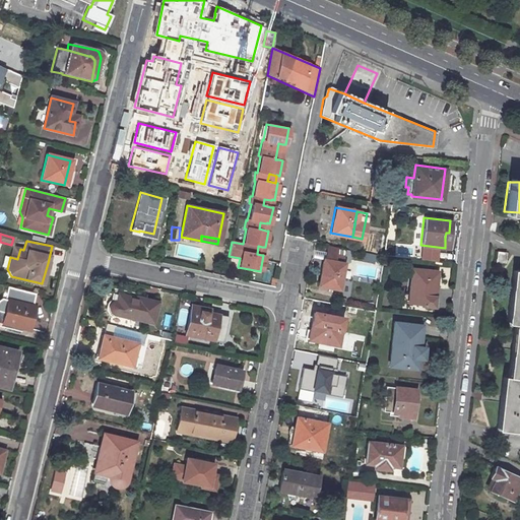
[(320,268),(317,284),(337,288),(342,263),(340,262),(342,256),(336,255),(336,254),(337,248),(328,246),(325,259),(323,259),(321,269),(320,268)]
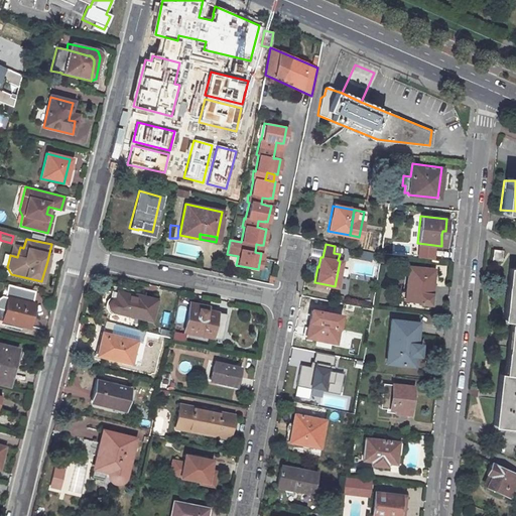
[(20,247),(13,246),(10,255),(17,257),(20,247)]
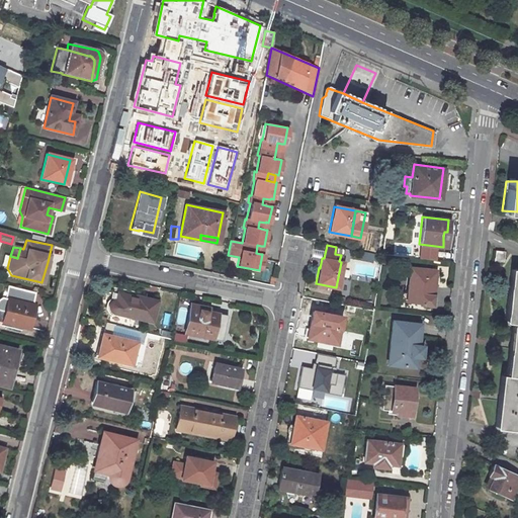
[(504,251),(495,250),(494,260),(502,261),(504,251)]
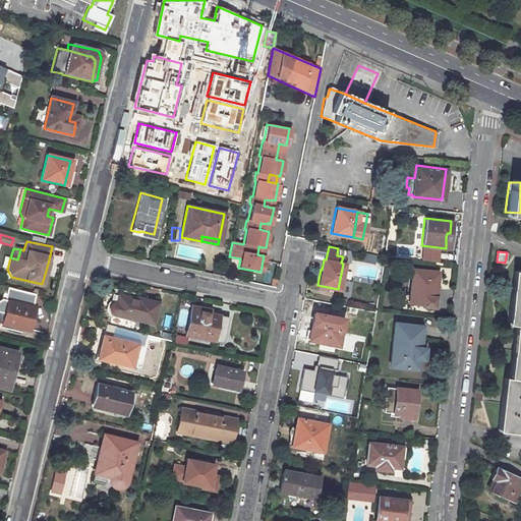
[(412,268),(409,293),(435,296),(436,288),(431,287),(433,271),(412,268)]
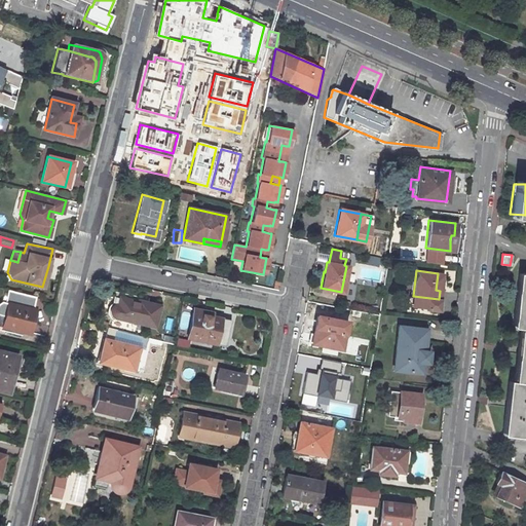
[(525,273),(519,273),(514,327),(521,328),(515,382),(510,381),(504,436),(525,438),(525,273)]
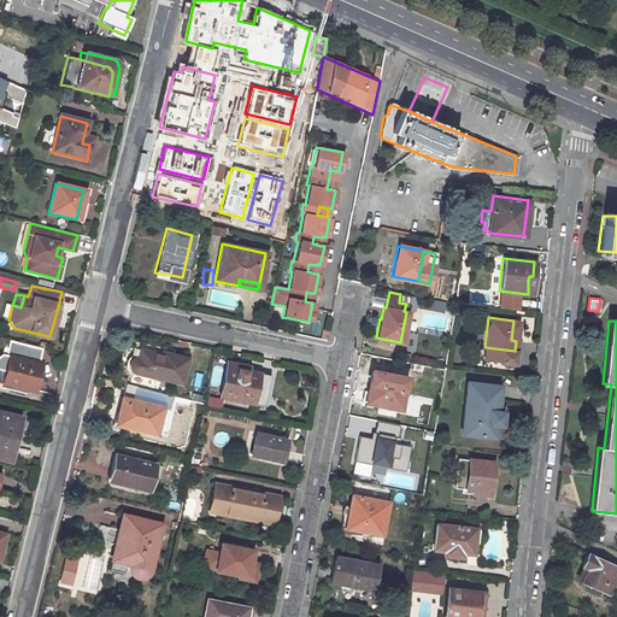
[(34,389),(40,363),(36,362),(40,347),(6,340),(3,354),(9,356),(1,383),(34,389)]
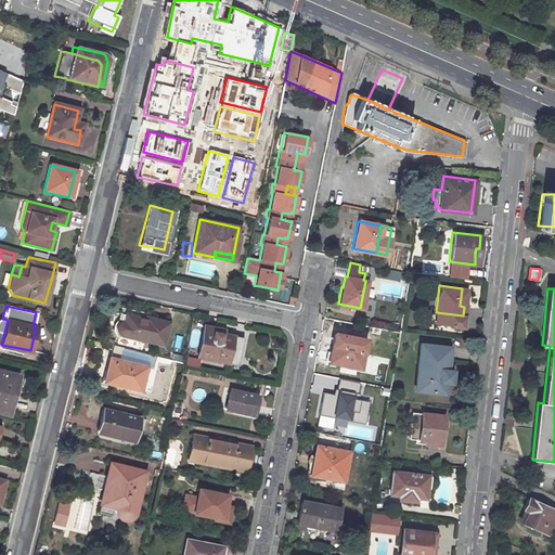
[(121,336),(163,346),(168,322),(146,317),(145,321),(139,320),(140,318),(126,314),(125,322),(121,323),(119,324),(118,327),(117,331),(118,333),(120,335),(121,336)]
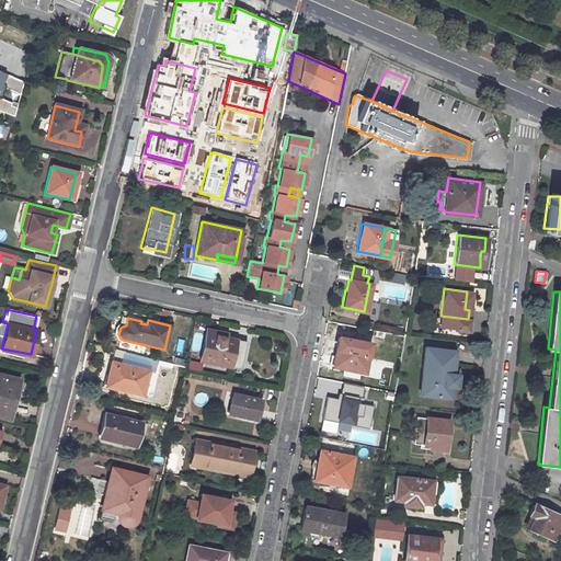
[(226,338),(205,334),(199,362),(229,367),(236,340),(226,338)]
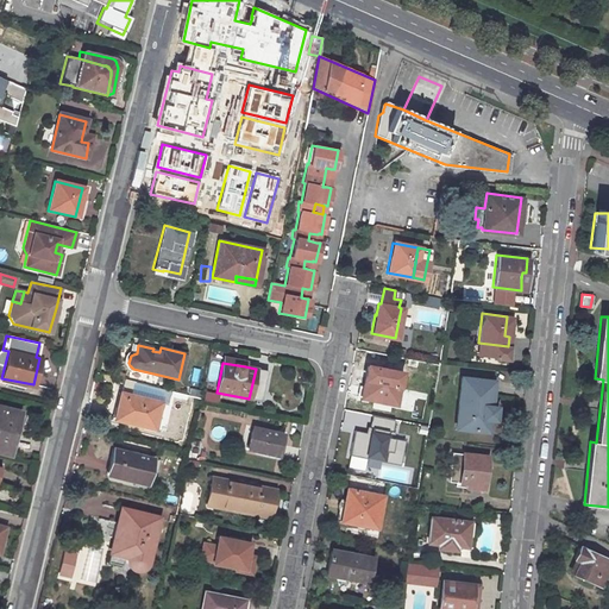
[(400,371),(365,365),(362,384),(358,384),(353,387),(352,391),(356,400),(365,402),(365,399),(394,405),(400,371)]
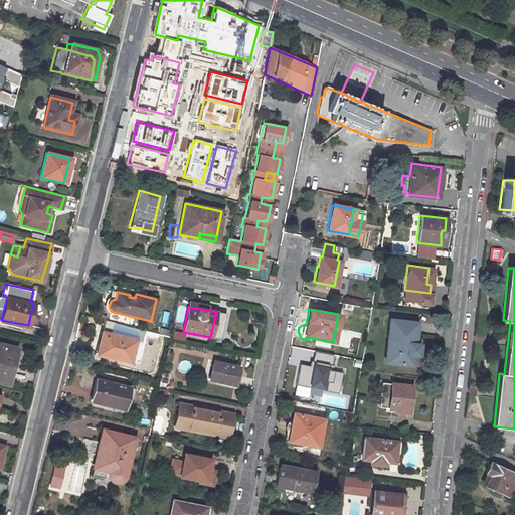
[(383,330),(380,362),(402,365),(403,354),(408,354),(413,355),(414,344),(406,343),(407,333),(411,333),(411,322),(378,319),(377,330),(383,330)]
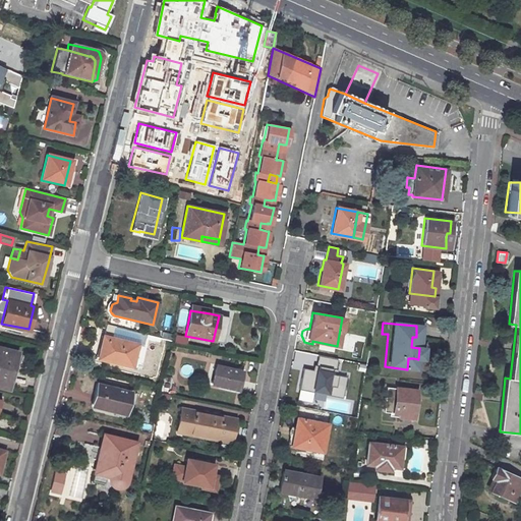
[(134,345),(102,337),(99,350),(104,351),(102,360),(130,366),(134,345)]
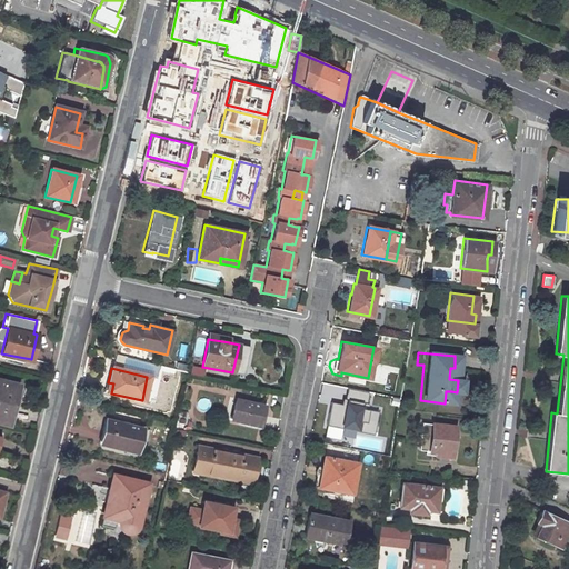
[(0,420),(7,422),(12,397),(17,398),(20,398),(22,387),(0,381),(0,420)]
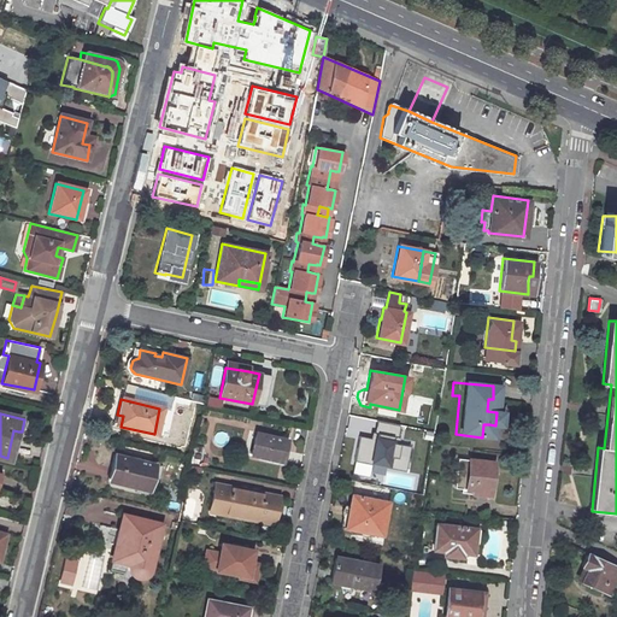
[(376,422),(374,435),(397,439),(399,425),(376,422)]
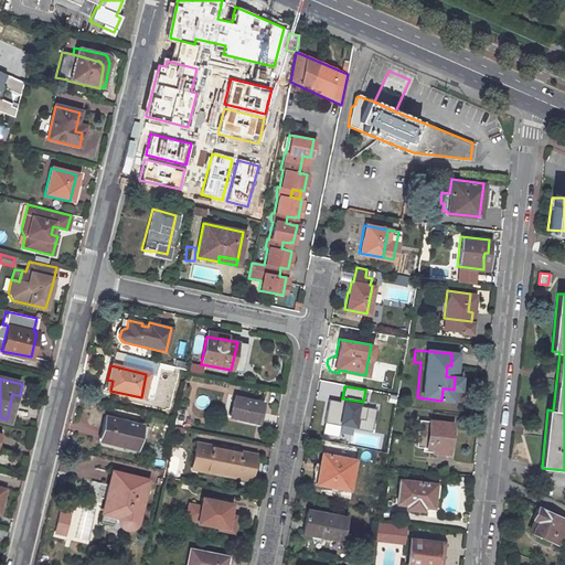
[(0,422),(10,424),(10,422),(17,395),(12,394),(7,419),(0,417),(0,422)]
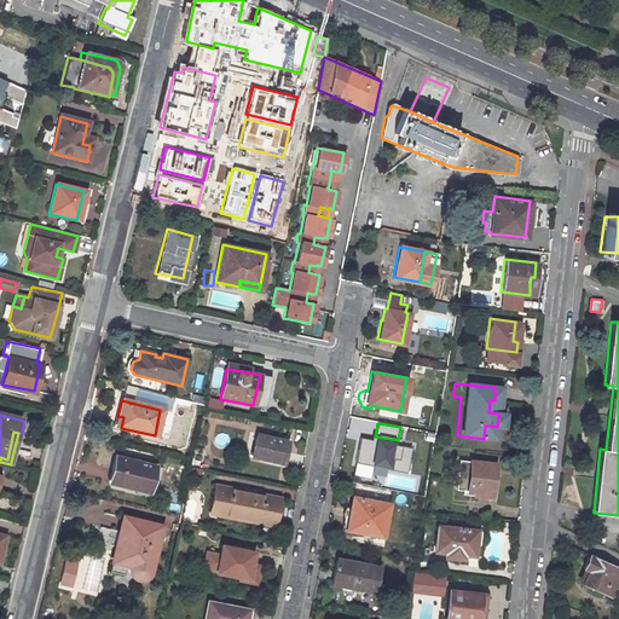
[(287,441),(255,434),(250,456),(278,462),(281,451),(284,451),(287,441)]
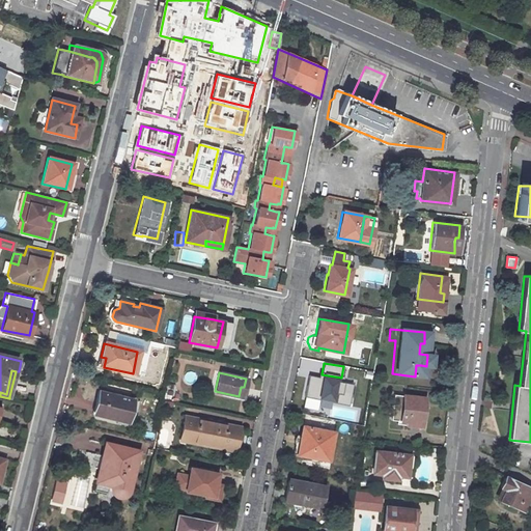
[(305,397),(348,407),(353,385),(341,382),(341,378),(322,374),(319,373),(318,379),(309,376),(305,397)]
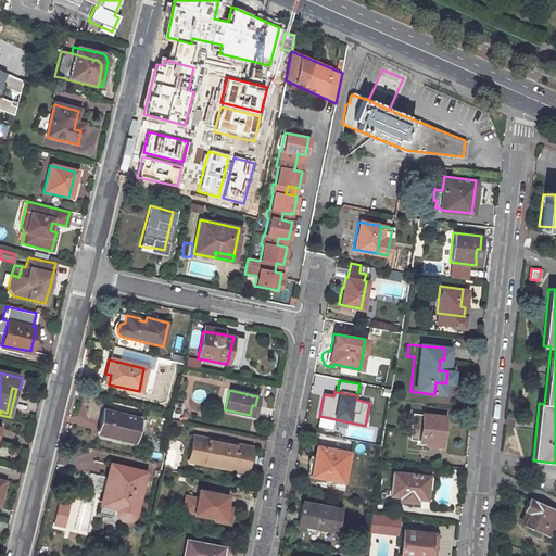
[(139,420),(103,411),(97,434),(134,443),(139,420)]
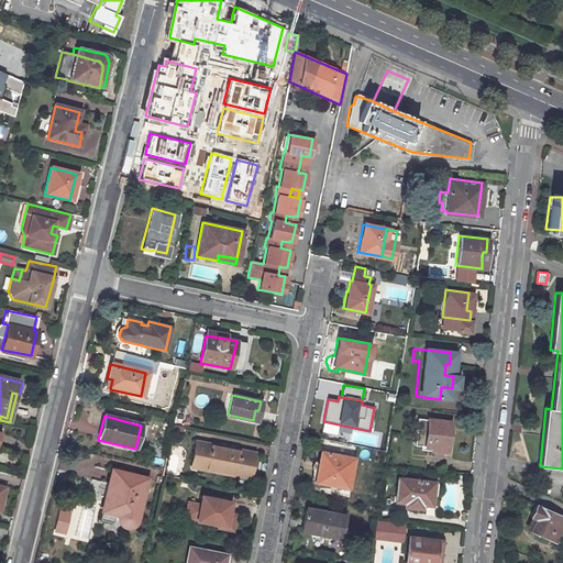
[(417,418),(414,443),(431,445),(434,445),(435,444),(445,445),(448,429),(449,421),(417,418)]
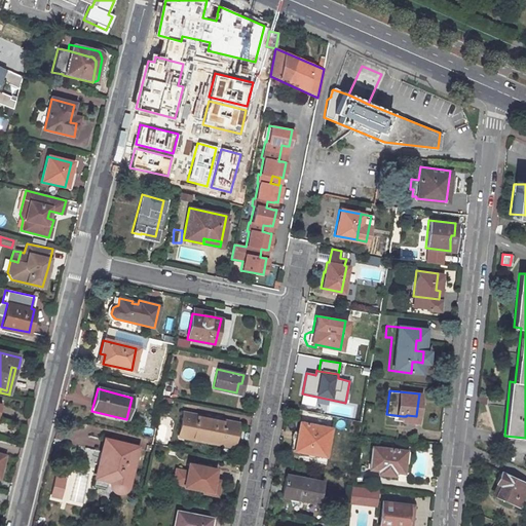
[(403,420),(420,422),(422,401),(418,401),(416,416),(407,415),(406,416),(403,416),(403,420)]
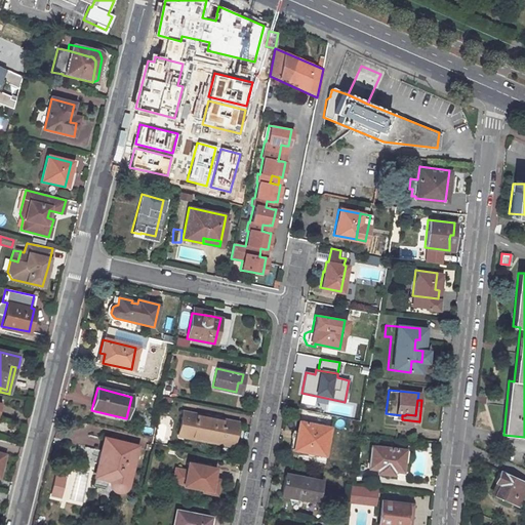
[(237,423),(180,411),(176,434),(232,446),(237,423)]
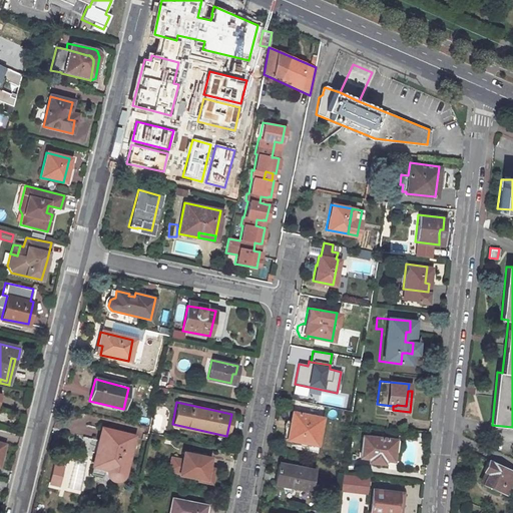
[(324,417),(292,411),(286,442),(319,448),(324,417)]
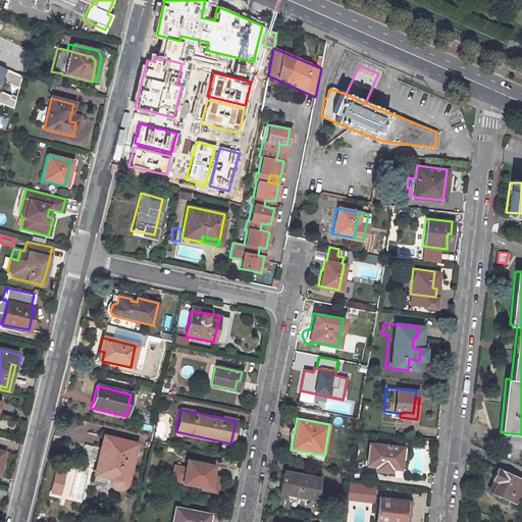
[(100,435),(92,468),(92,471),(107,476),(107,479),(108,482),(110,485),(111,486),(114,487),(117,486),(118,486),(119,486),(120,485),(122,483),(123,480),(133,444),(100,435)]
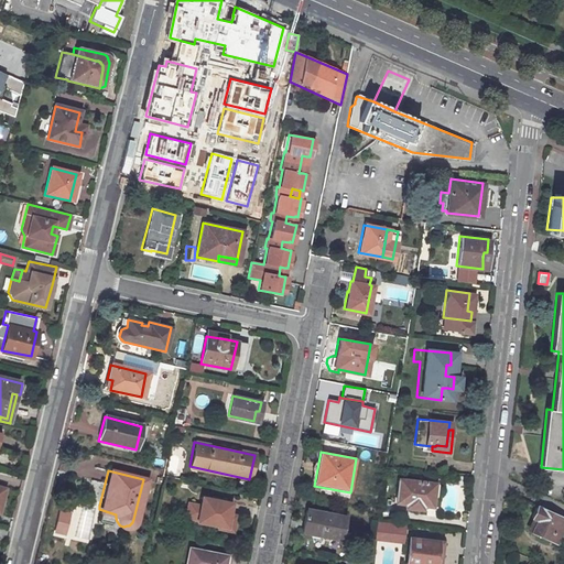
[(179,483),(164,479),(161,492),(180,497),(183,479),(179,478),(179,483)]
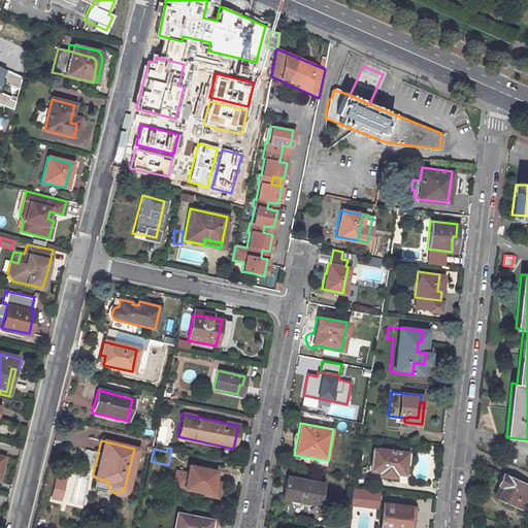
[(407,452),(374,448),(371,469),(380,470),(380,473),(389,475),(389,471),(396,471),(404,473),(407,452)]
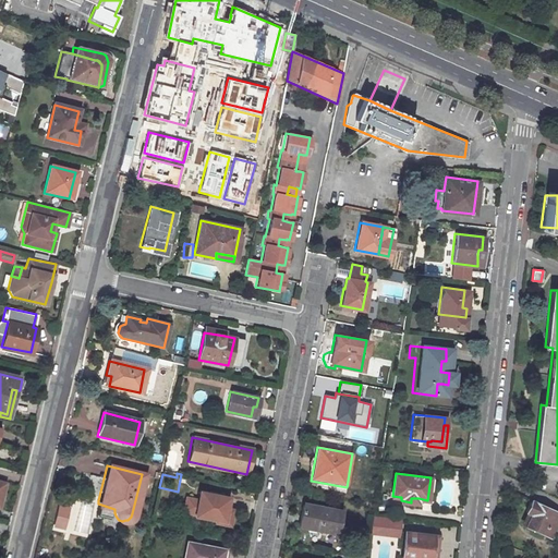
[(228,498),(199,493),(195,516),(222,521),(228,498)]
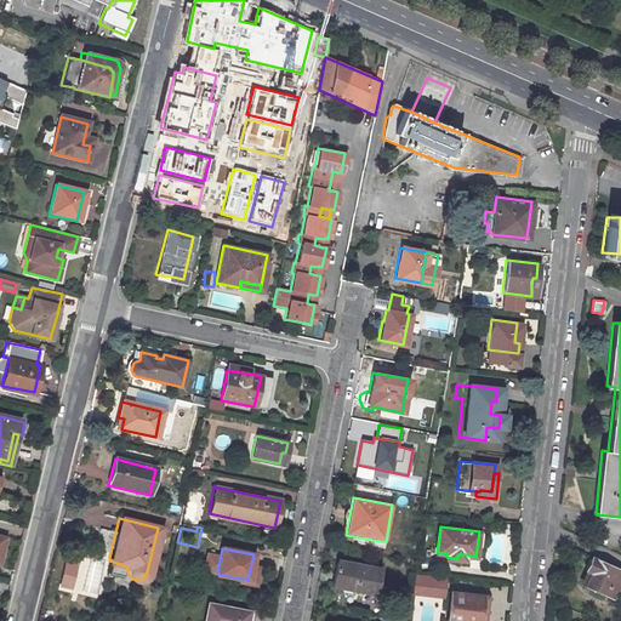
[(611,599),(620,575),(620,569),(590,556),(584,570),(590,573),(584,587),(611,599)]
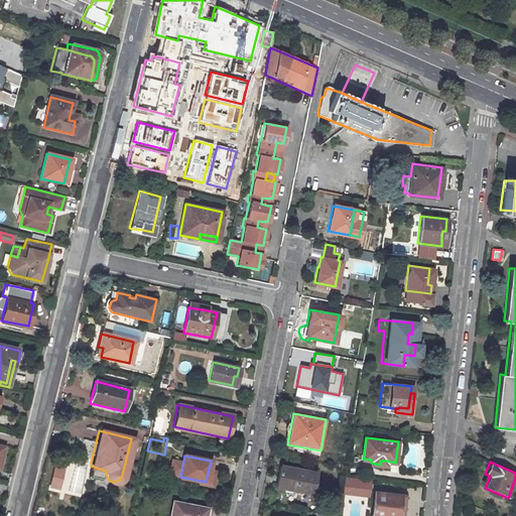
[(315,471),(279,465),(275,485),(311,492),(315,471)]
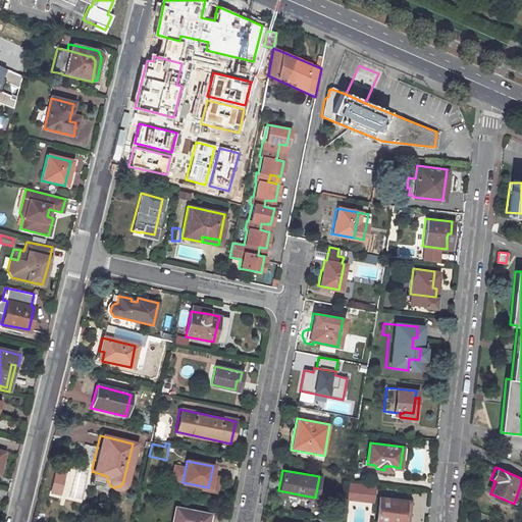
[(60,496),(65,474),(54,471),(49,492),(60,496)]
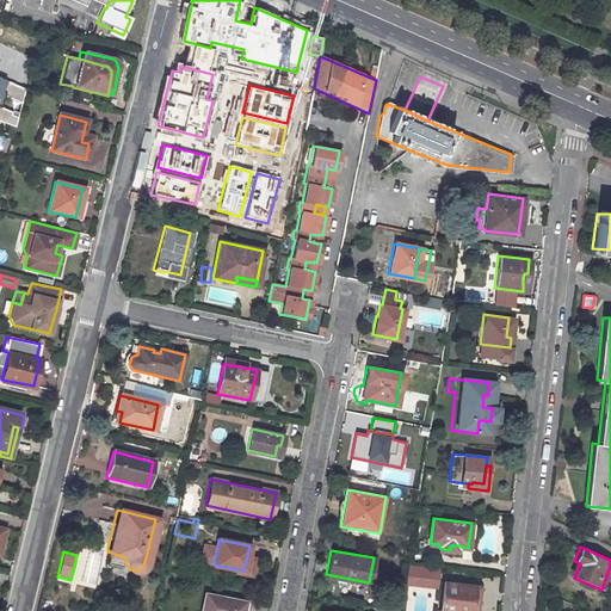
[(574,578),(580,563),(574,561),(568,575),(574,578)]
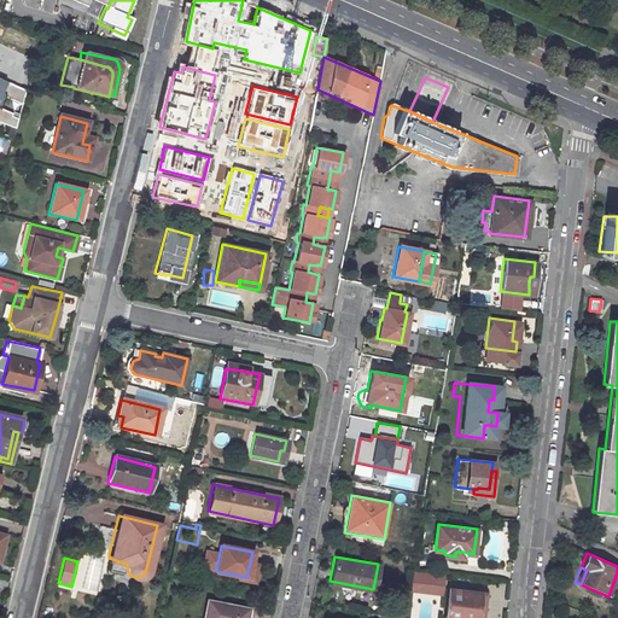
[(413,593),(442,596),(444,576),(415,572),(413,593)]
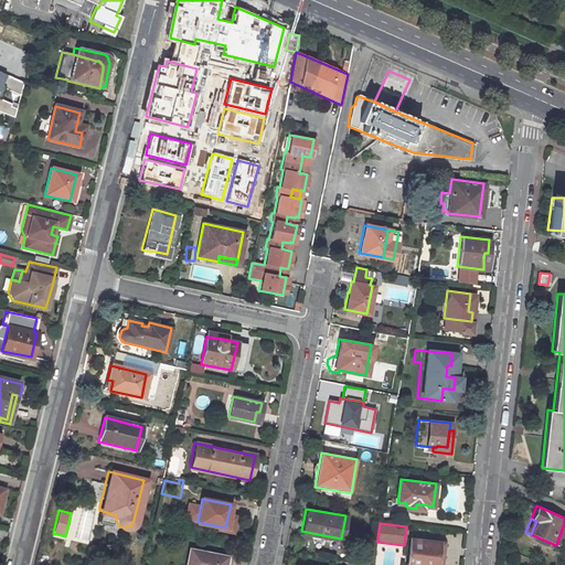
[(443,542),(409,537),(406,564),(411,564),(439,564),(441,557),(443,542)]
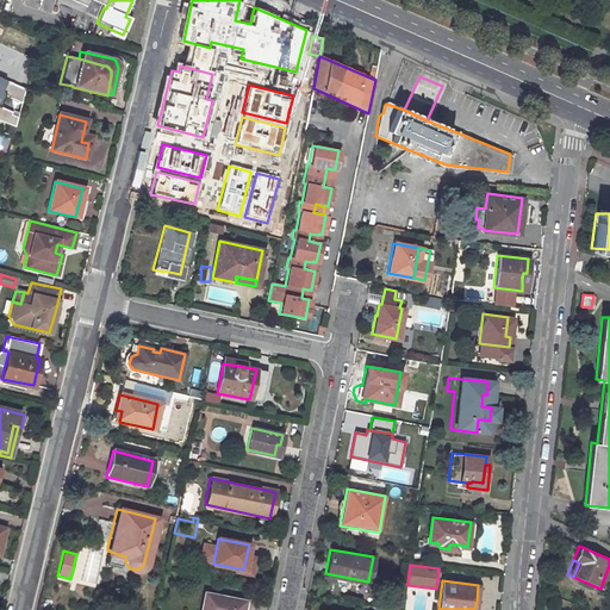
[(241,609),(243,601),(205,592),(200,609),(241,609)]
